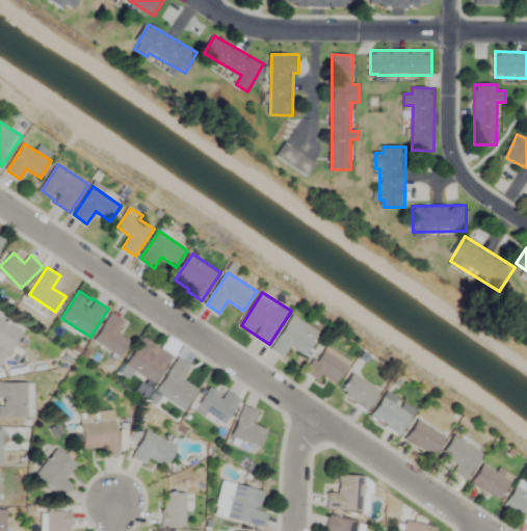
[(126,321),(113,313),(96,340),(122,356),(131,341),(119,333),(126,321)]
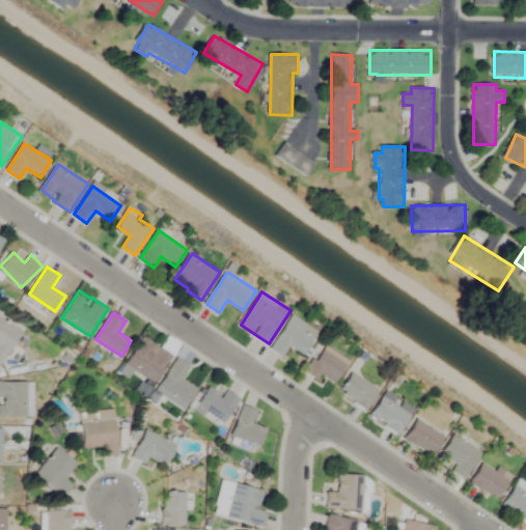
[(284,357),(292,345),(306,355),(322,333),(295,314),(272,349),(284,357)]
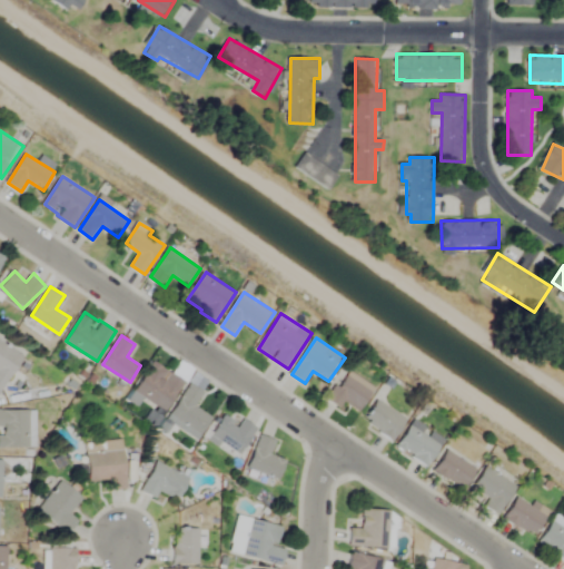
[(25,355),(0,340),(0,394),(0,395),(25,355)]
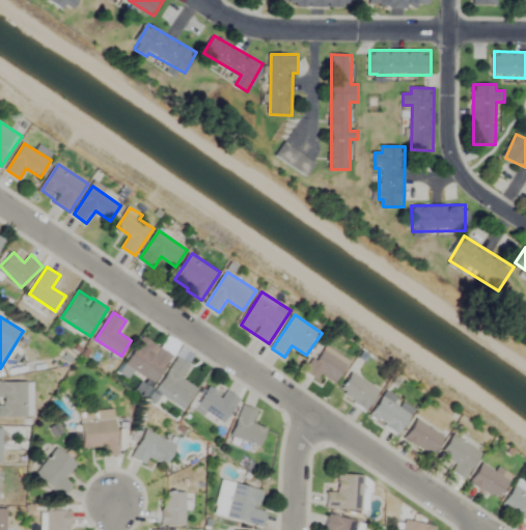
[(173,354),(143,336),(126,365),(156,384),(173,354)]
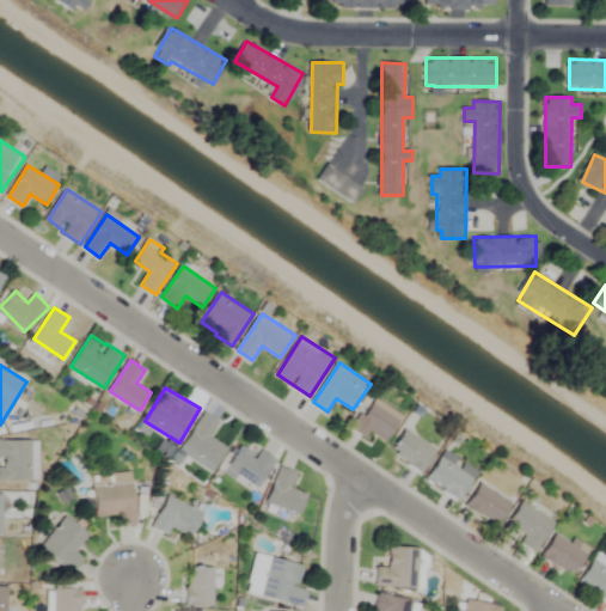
[(405,420),(380,396),(353,426),(366,438),(374,428),(386,439),(405,420)]
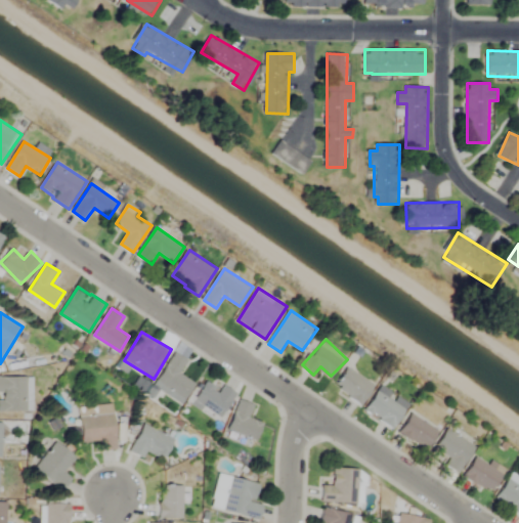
[(198,384),(181,374),(189,360),(176,352),(156,385),(185,403),(198,384)]
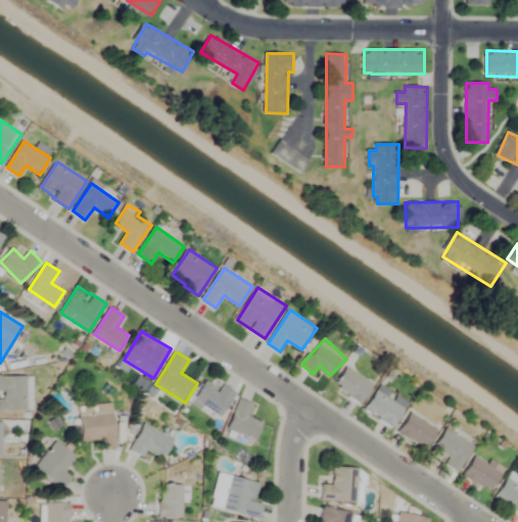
[(376,384),(348,367),(336,386),(363,404),(376,384)]
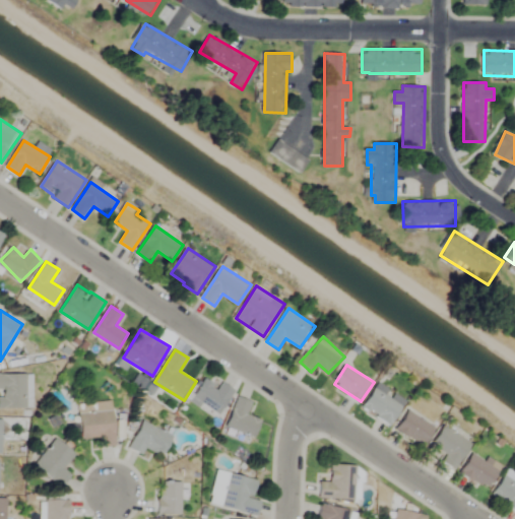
[(28,373),(0,372),(0,388),(4,388),(4,396),(0,395),(0,406),(28,407),(28,373)]
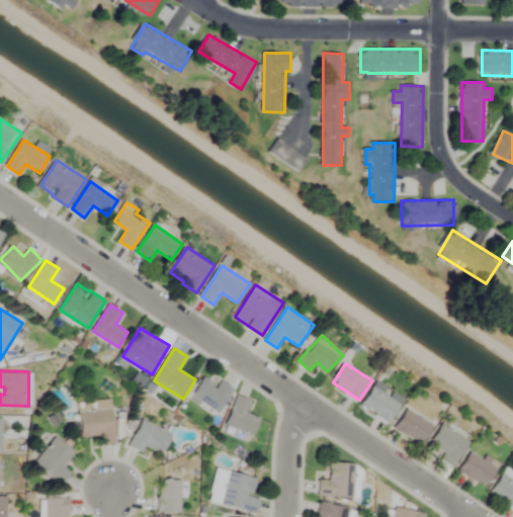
[(223,380),(219,386),(205,377),(191,399),(219,416),(236,389),(223,380)]
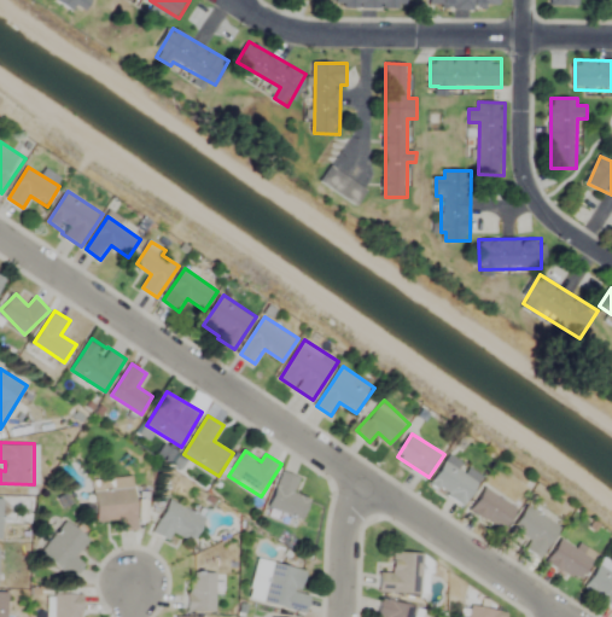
[(487,476),(453,454),(432,483),(466,506),(487,476)]
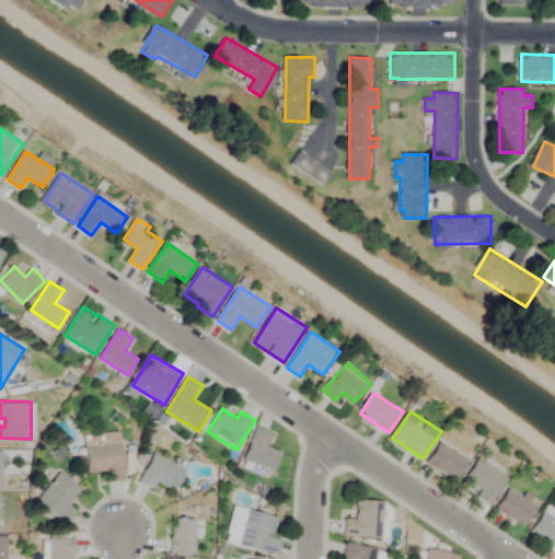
[(273,432),(258,427),(245,459),(276,470),(284,452),(267,446),(273,432)]
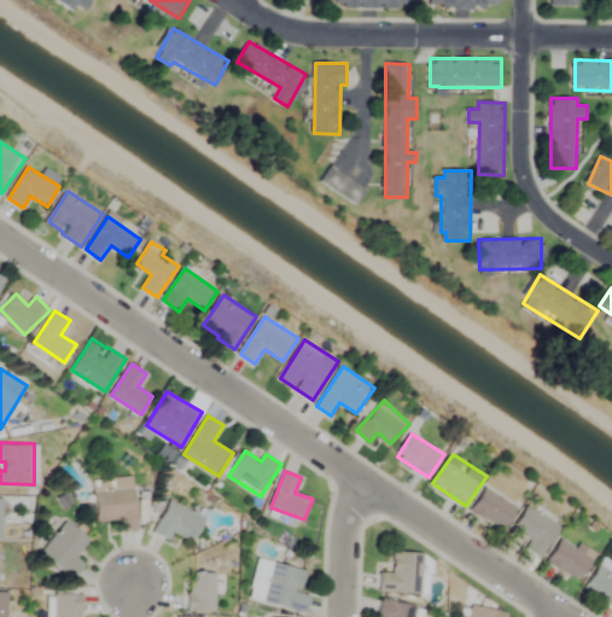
[(95,479),(98,521),(121,521),(121,530),(138,530),(137,478),(95,479)]
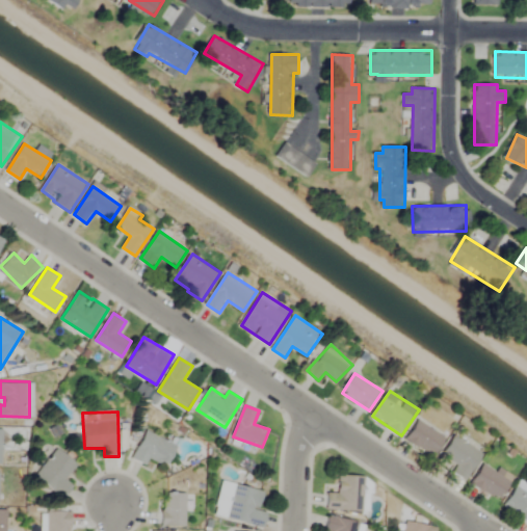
[(435,457),(448,437),(420,420),(406,439),(435,457)]
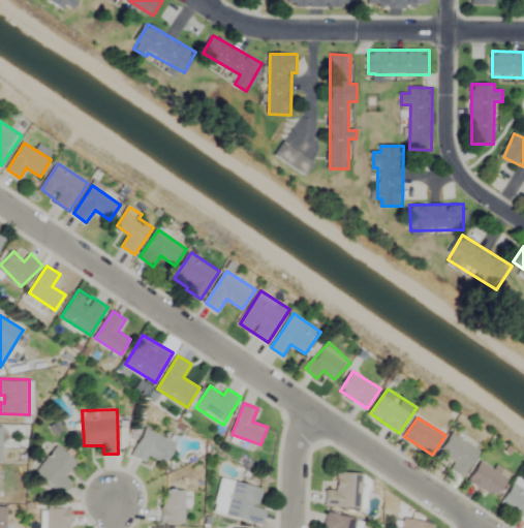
[(177,443),(147,427),(132,455),(146,462),(151,455),(166,463),(177,443)]
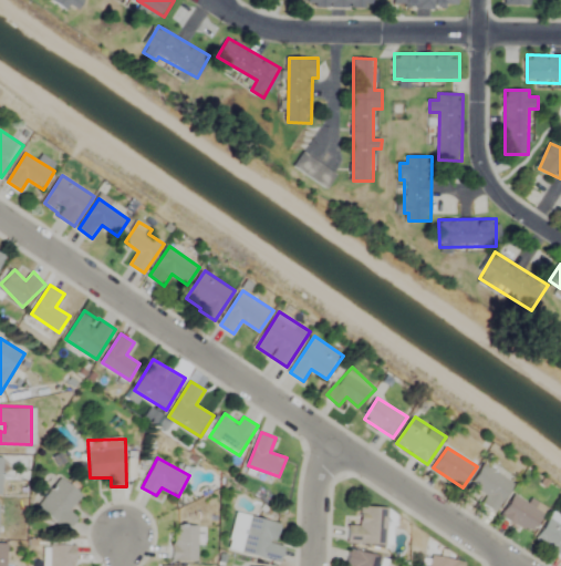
[(498,512),(516,484),(486,464),(473,484),(490,495),(485,503),(498,512)]
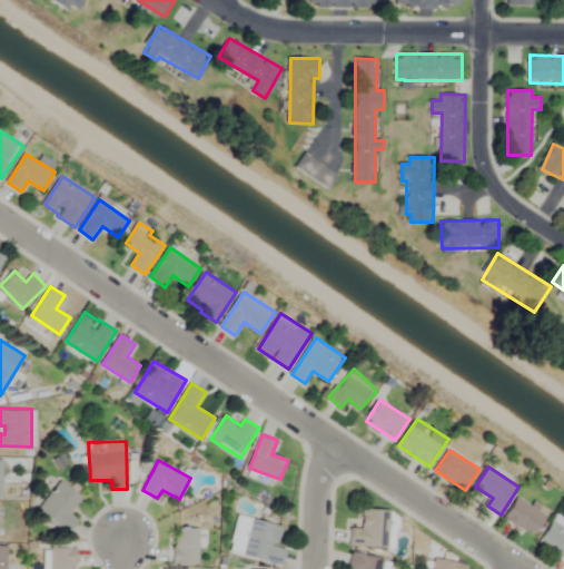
[(40,507),(68,533),(80,521),(70,511),(82,498),(65,481),(40,507)]
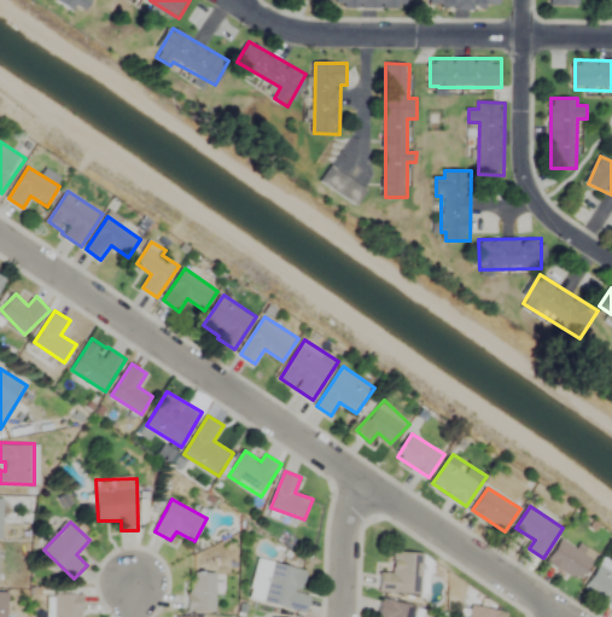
[(580,582),(596,560),(565,537),(549,559),(580,582)]
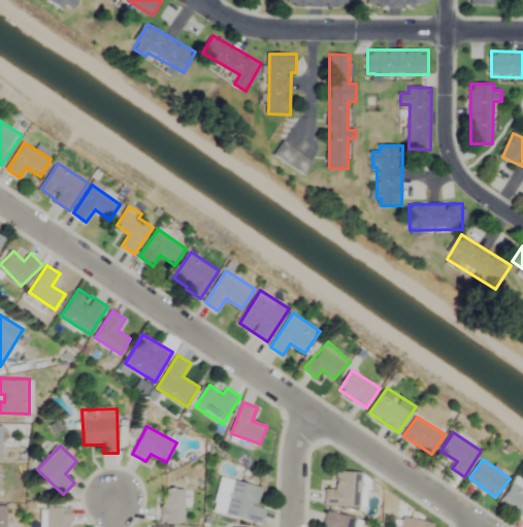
[(337,489),(326,489),(326,505),(362,506),(362,471),(338,471),(337,489)]
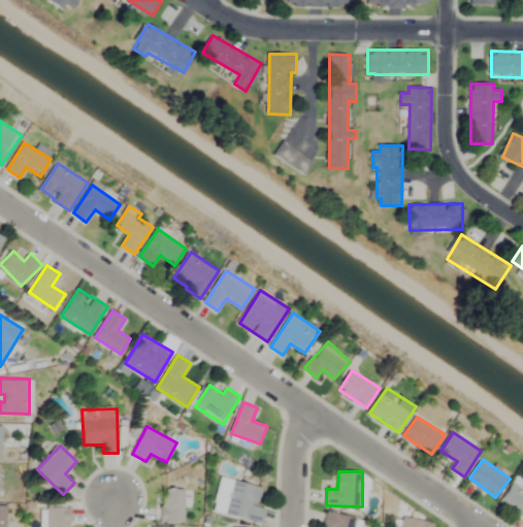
[(260,506),(263,486),(221,478),(214,513),(264,522),(266,507),(260,506)]
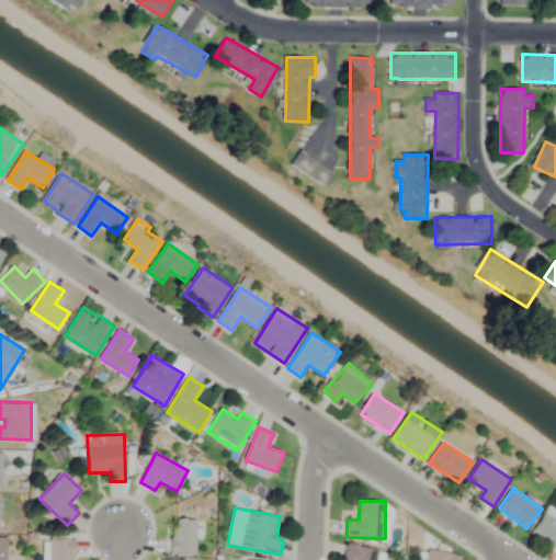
[(555,517),(548,512),(533,533),(555,548),(555,517)]
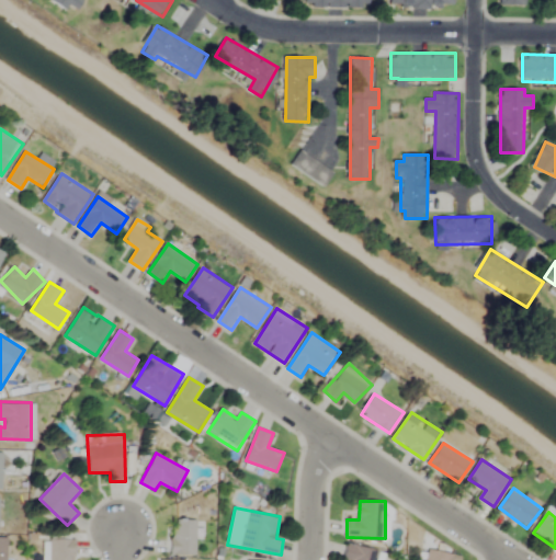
[(197,518),(173,518),(173,555),(197,555),(197,518)]
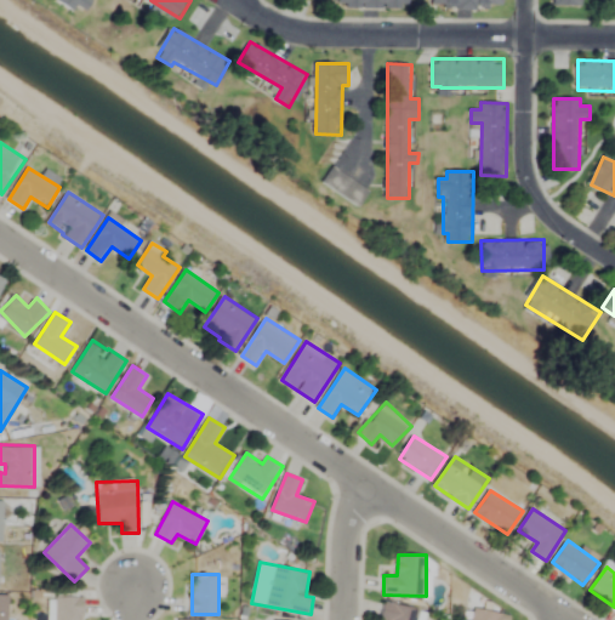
[(9,619),(10,595),(0,593),(0,619),(9,619)]
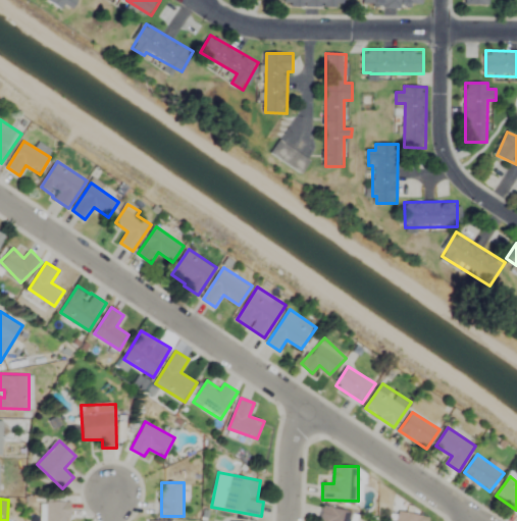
[(70,520),(70,501),(47,501),(46,520),(70,520)]
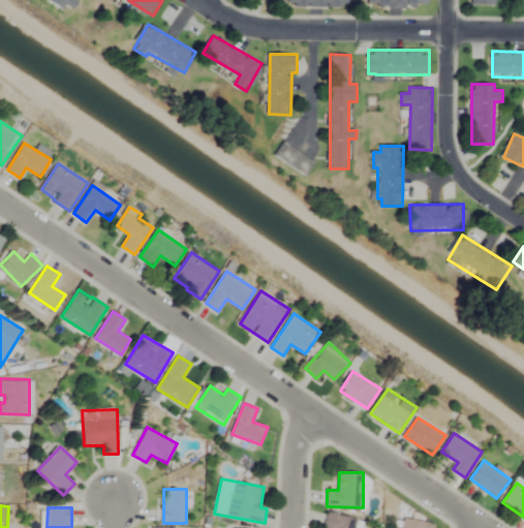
[(325,527),(331,527),(358,527),(361,520),(329,511),(325,527)]
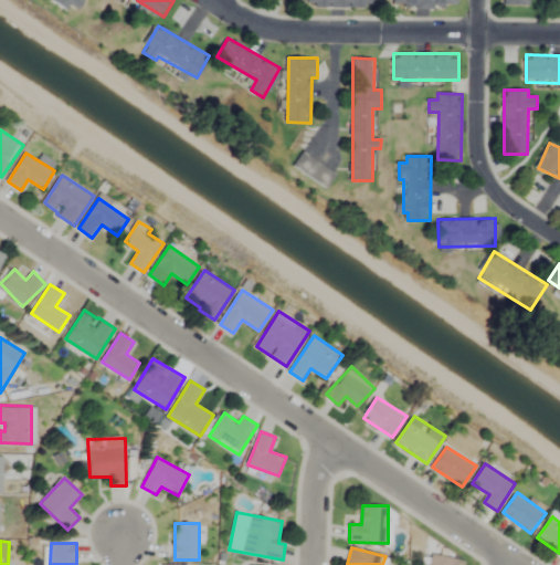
[(464,564),(465,560),(432,554),(430,564),(464,564)]
